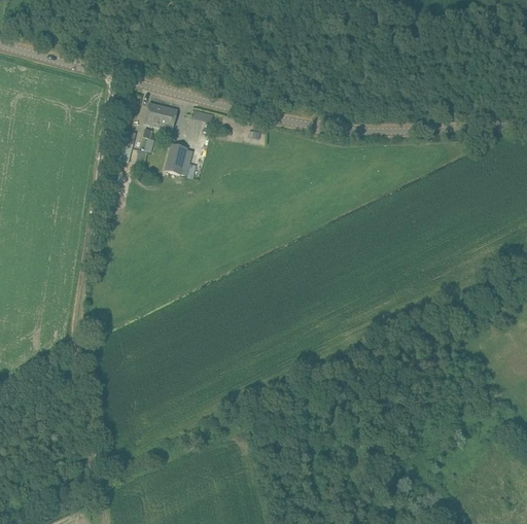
[(149,102),(146,112),(144,121),(172,129),(177,109),(149,102)]
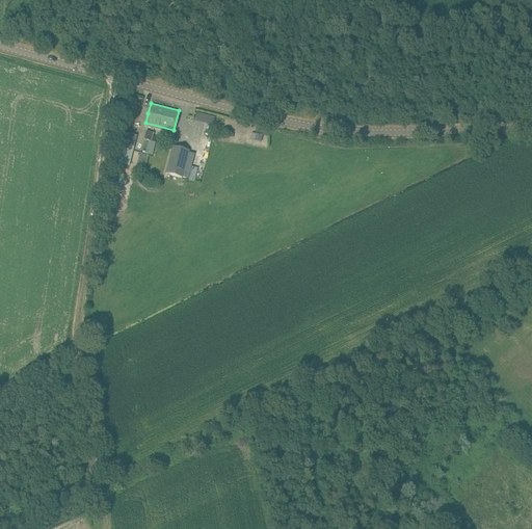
[(197,107),(193,115),(212,124),(216,116),(197,107)]
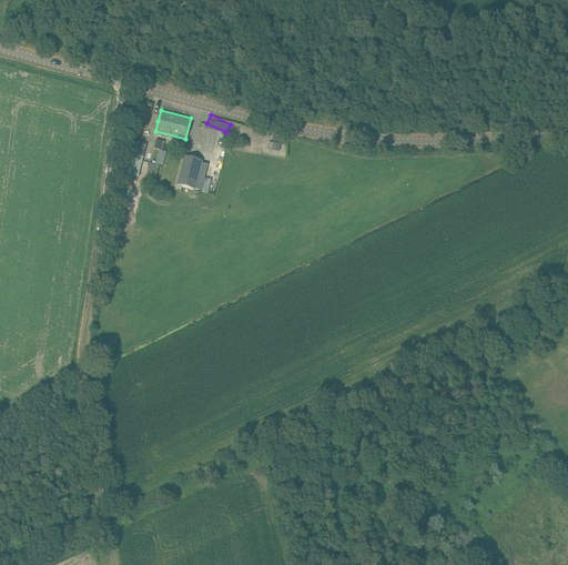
[(154,145),(160,147),(156,160),(165,163),(172,140),(156,137),(154,145)]
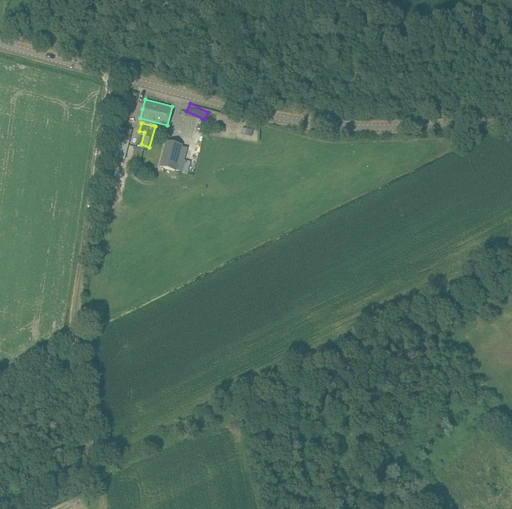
[(242,125),(241,132),(252,134),(253,128),(242,125)]
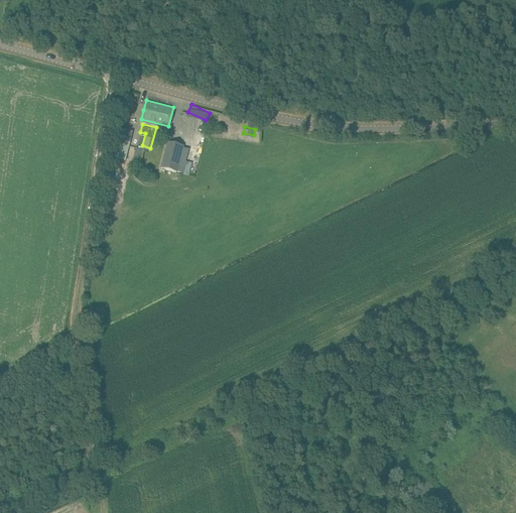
[(167,139),(160,165),(176,169),(177,167),(183,143),(177,141),(167,139)]
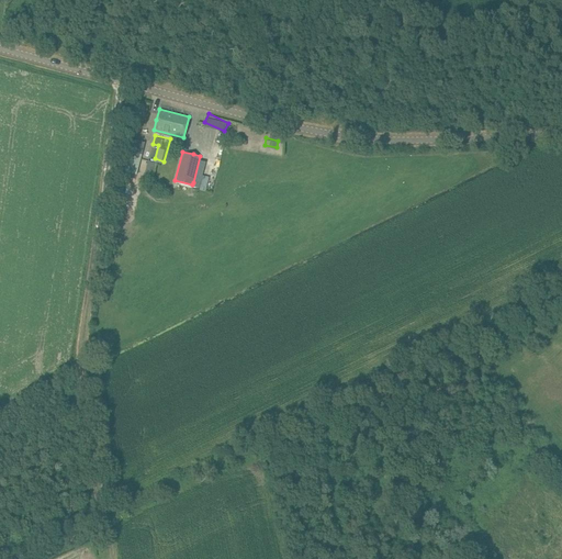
[(127,153),(123,169),(136,171),(141,156),(127,153)]
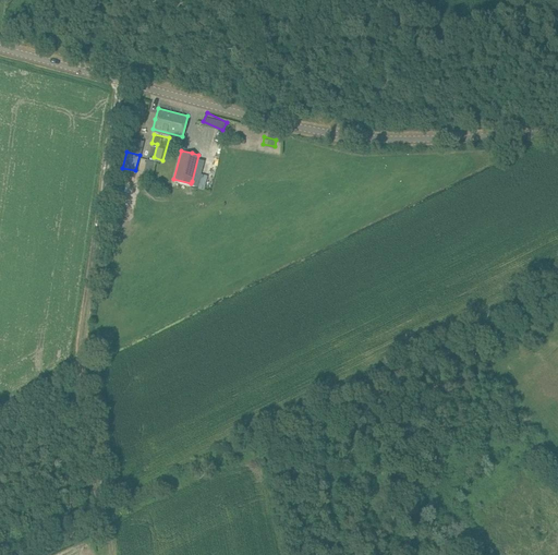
[(150,173),(155,159),(148,157),(144,171),(150,173)]
